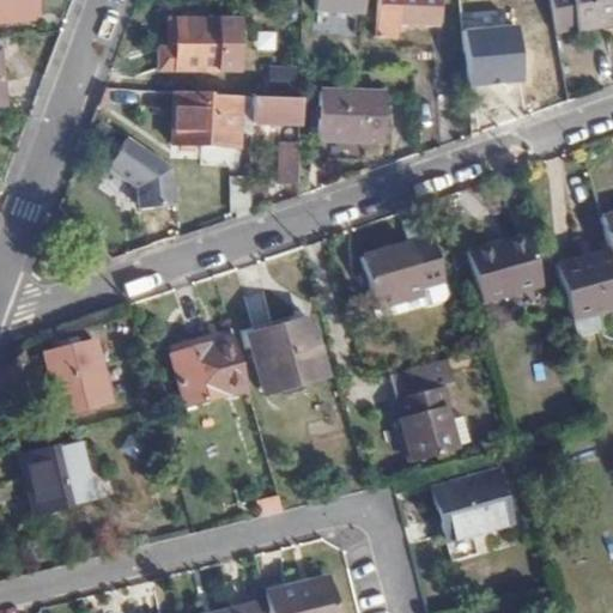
[(0,0),(0,22),(32,19),(30,0),(0,0)]
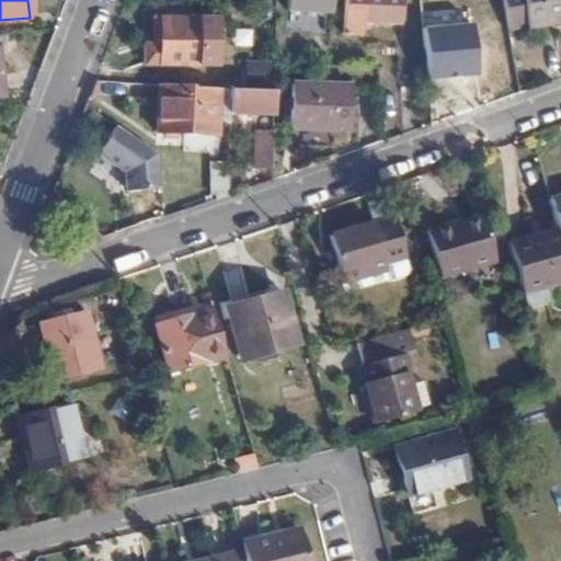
[(335,0),(292,0),(292,9),(335,12),(335,0)]
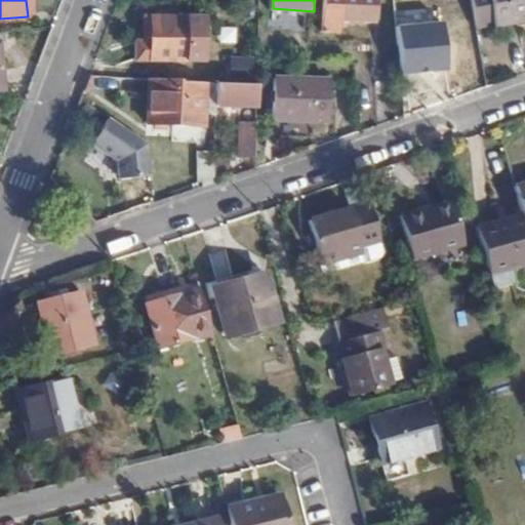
[(374,17),(374,0),(323,0),(323,31),(344,32),(344,17),(374,17)]
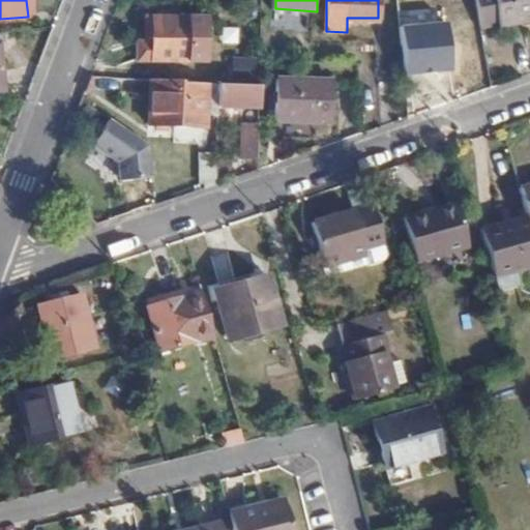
[(529,0),(474,0),(479,24),(499,22),(499,24),(529,18),(529,0)]
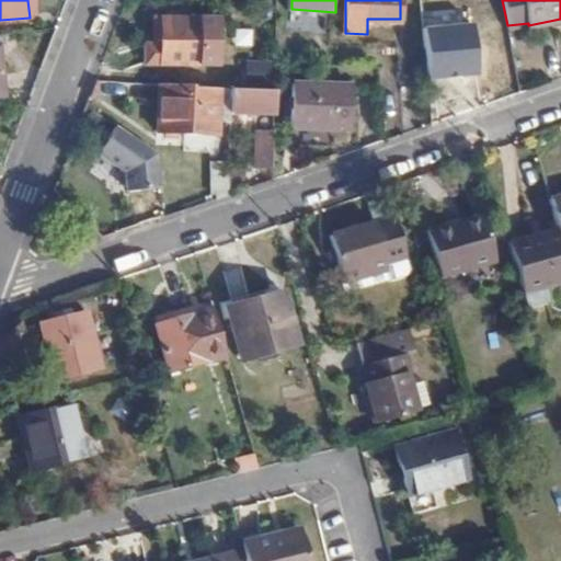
[(500,58),(493,10),(459,16),(461,41),(438,45),(442,69),(500,58)]
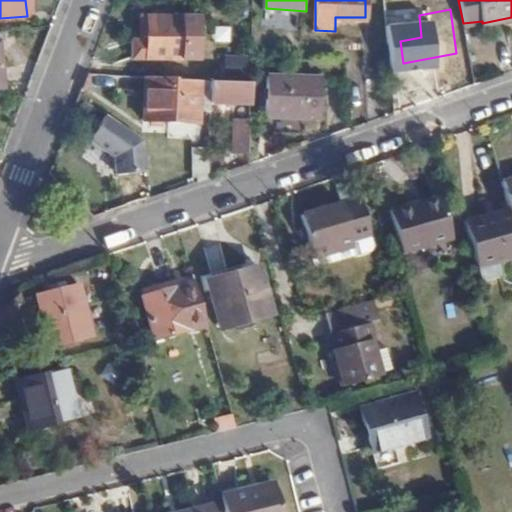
[(183,61),(184,17),(148,16),(147,60),(183,61)]
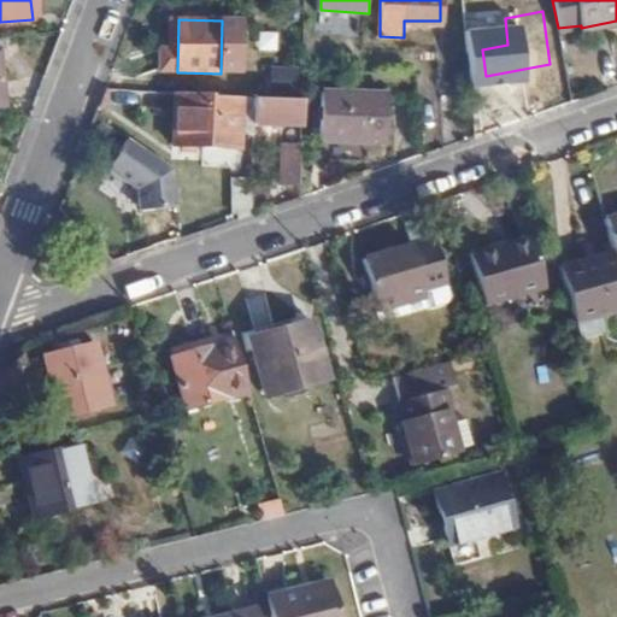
[(385,136),(386,93),(322,92),(321,135),(385,136)]
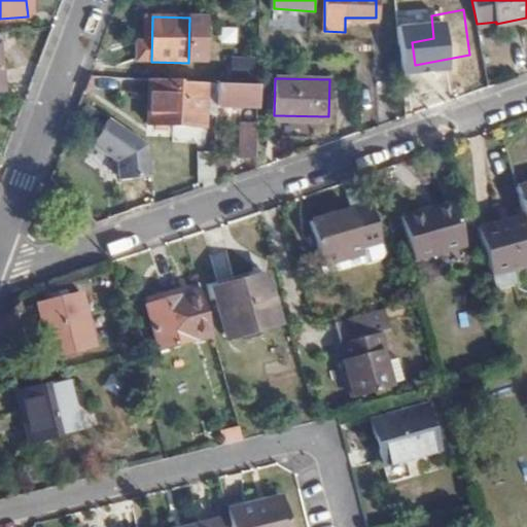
[(207,107),(216,108),(217,85),(182,82),(181,101),(177,101),(178,82),(150,80),(149,123),(206,126),(207,107)]
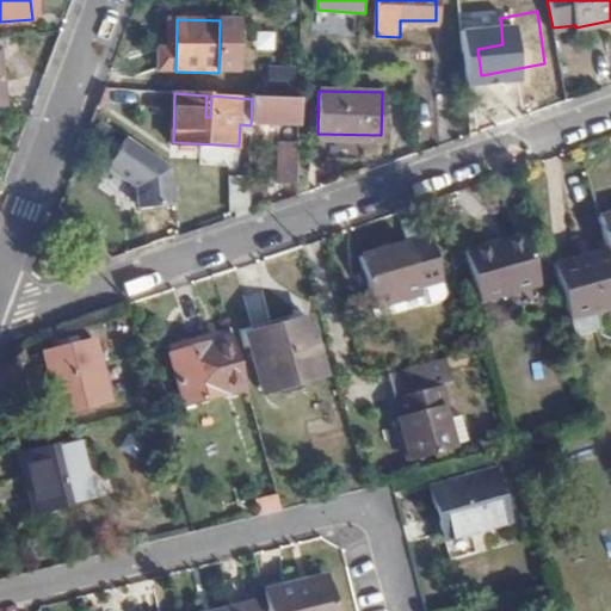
[(252,99),(251,125),(298,127),(297,99),(252,99)]
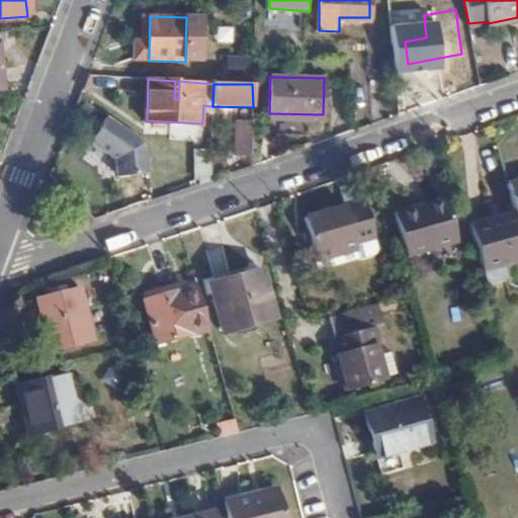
[(109,115),(91,142),(116,160),(117,176),(148,174),(146,141),(109,115)]
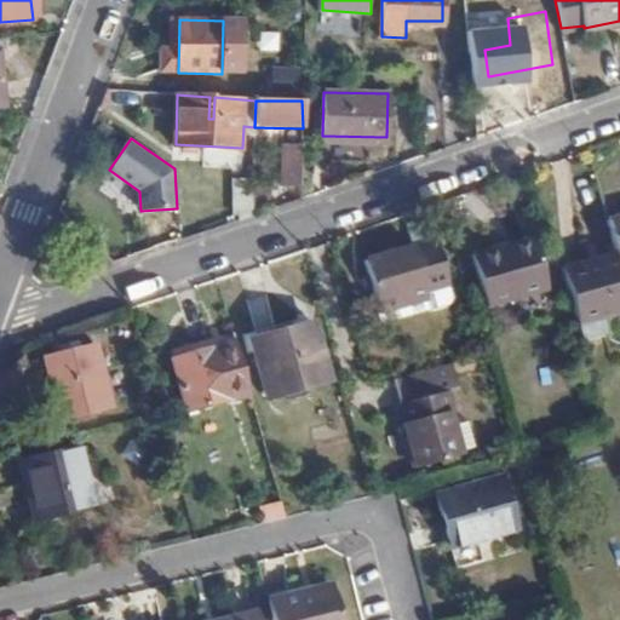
[(303,183),(303,145),(290,145),(290,164),(285,164),(285,183),(303,183)]
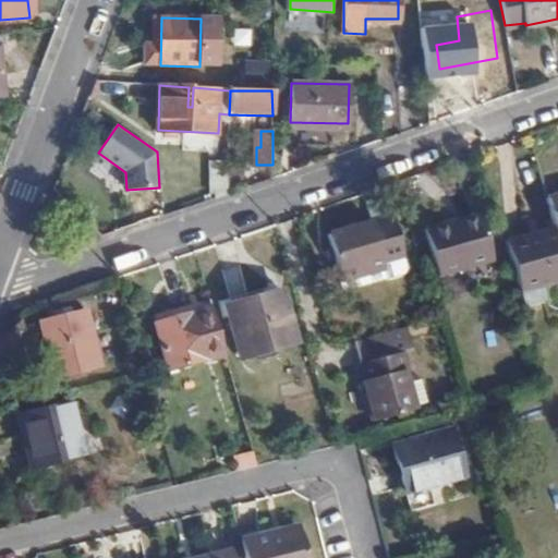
[(221,187),(220,162),(207,162),(208,187),(221,187)]
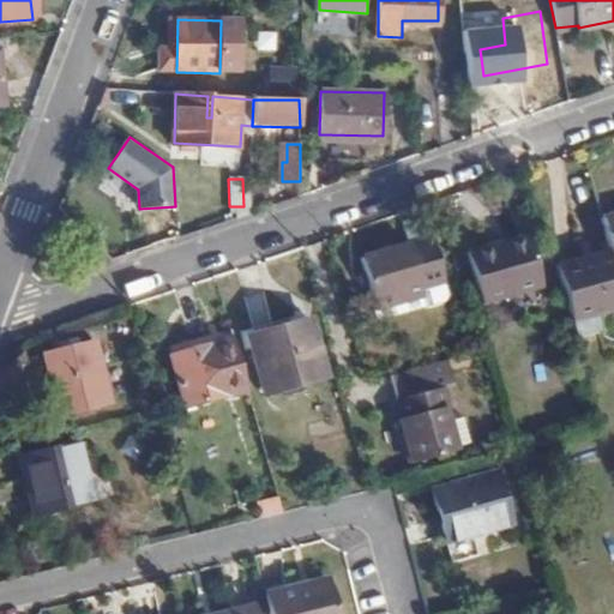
[(611,248),(613,259),(613,214),(602,217),(611,248)]
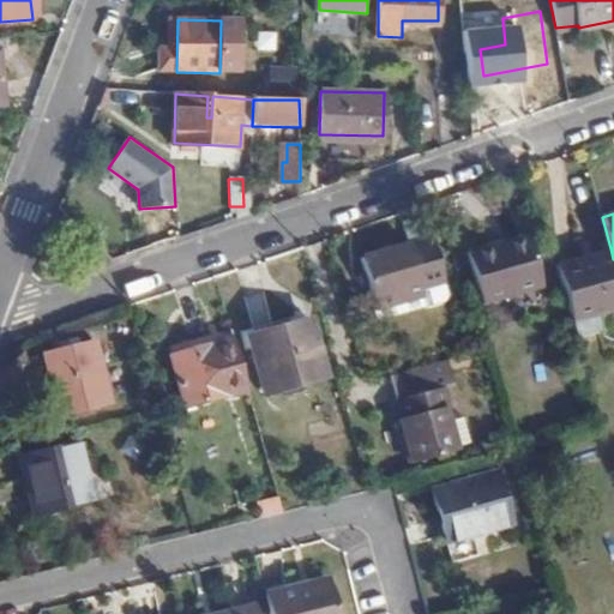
[(540,286),(527,235),(468,252),(481,301),(540,286)]
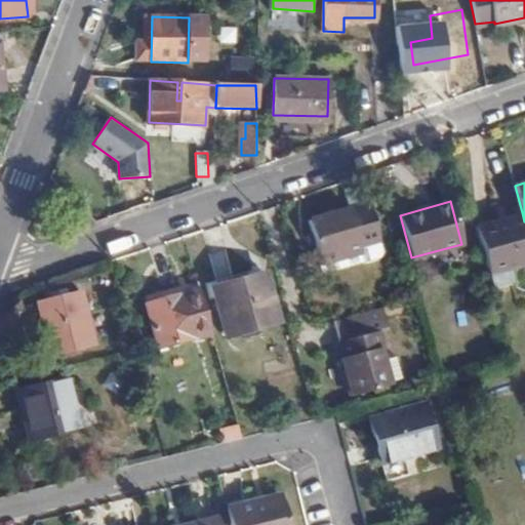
[(378,242),(370,207),(310,221),(321,266),(361,256),(359,246),(378,242)]
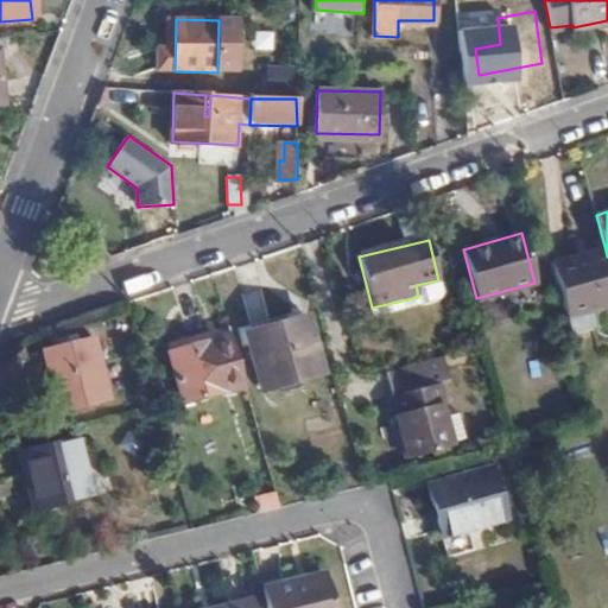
[(552,267),(564,309),(607,297),(607,257),(605,246),(584,252),(586,259),(552,267)]
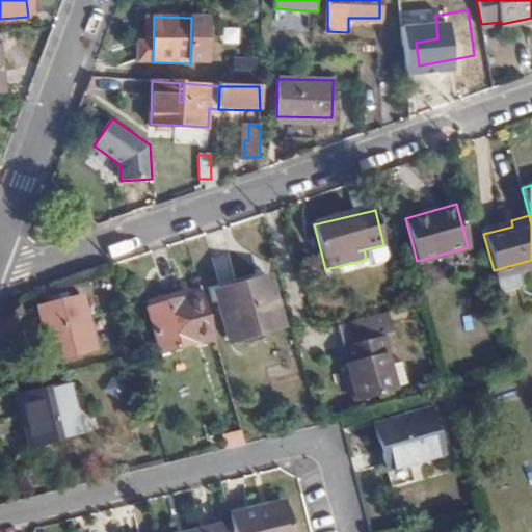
[(482,228),(483,234),(512,227),(511,220),(482,228)]
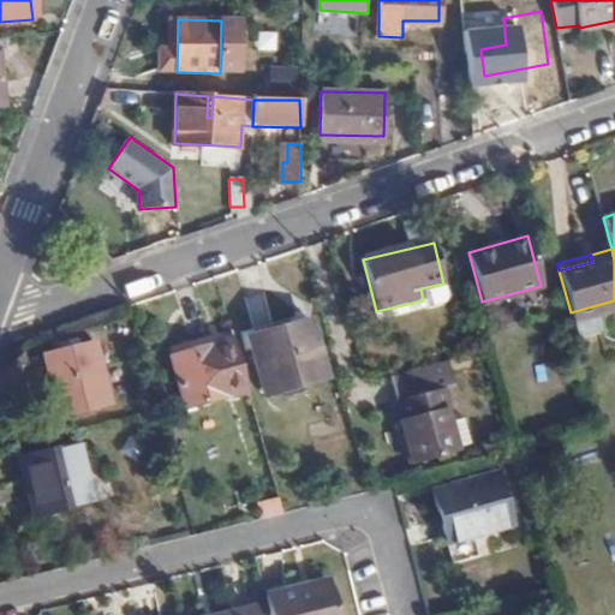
[(327,384),(312,326),(252,341),(267,400),(327,384)]
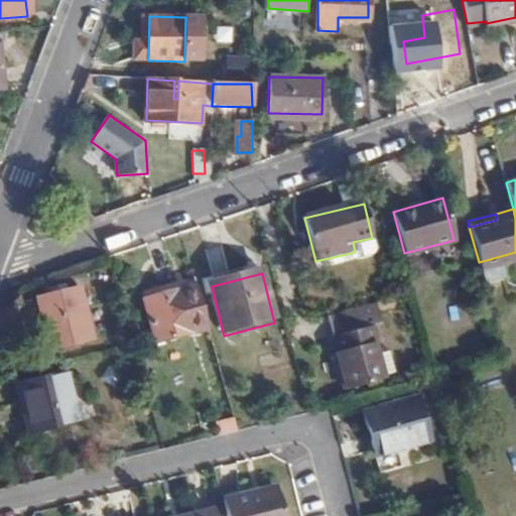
[(211,328),(199,282),(145,296),(156,341),(211,328)]
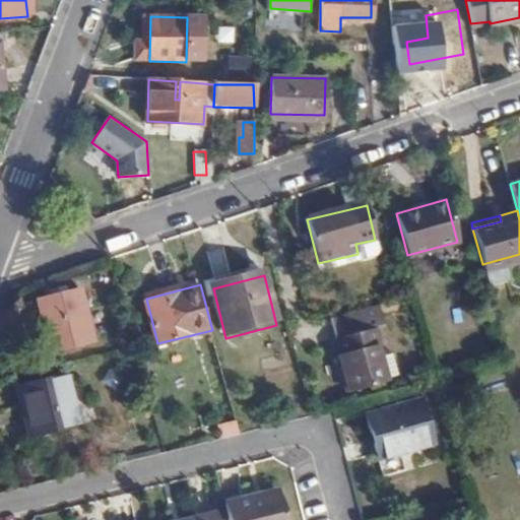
[(90,340),(78,288),(39,299),(51,350),(90,340)]
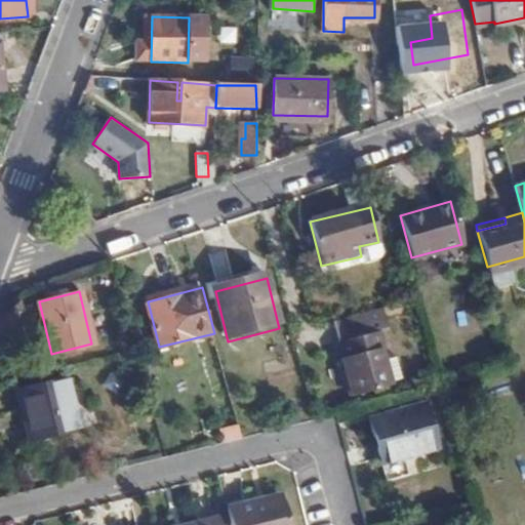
[(387,345),(382,328),(345,337),(348,353),(345,354),(354,391),(393,381),(385,346),(387,345)]
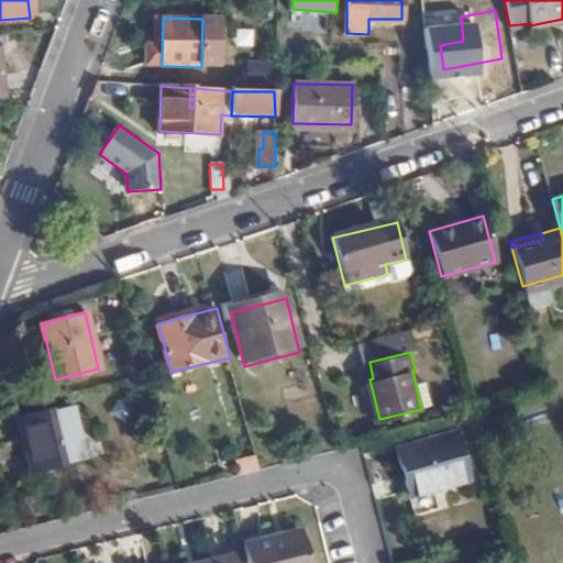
[(74,459),(61,406),(10,420),(14,440),(19,440),(26,471),(74,459)]
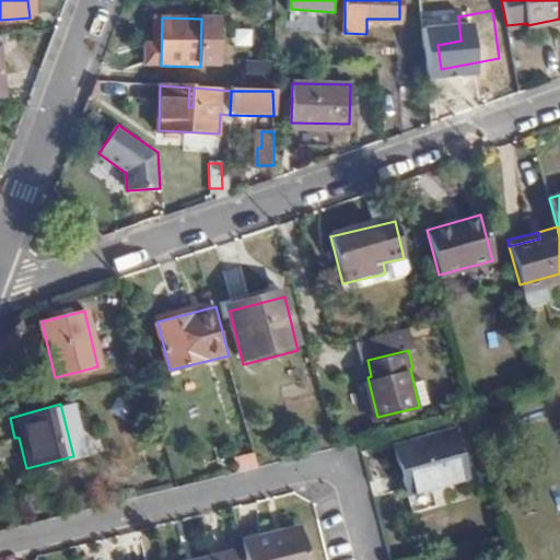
[(462,477),(450,433),(395,446),(406,491),(462,477)]
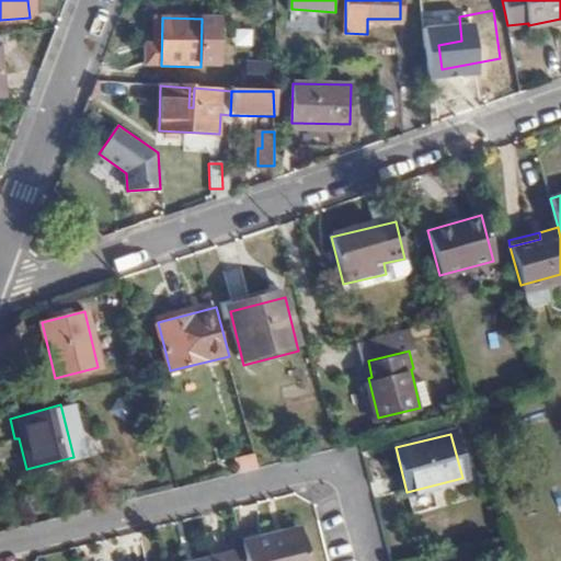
[(238,470),(258,465),(254,454),(235,458),(238,470)]
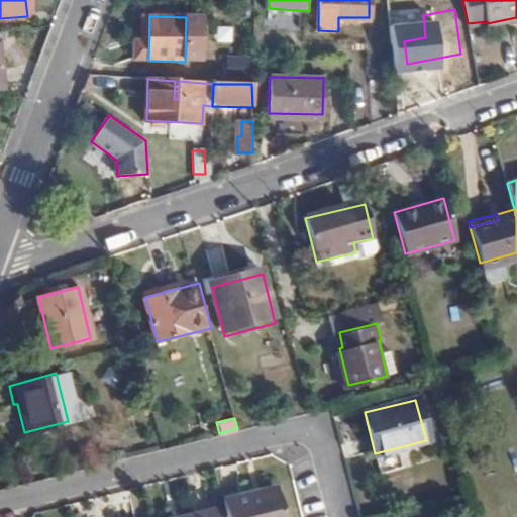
[(222,500),(226,516),(284,516),(278,492),(256,497),(254,491),(222,500)]
